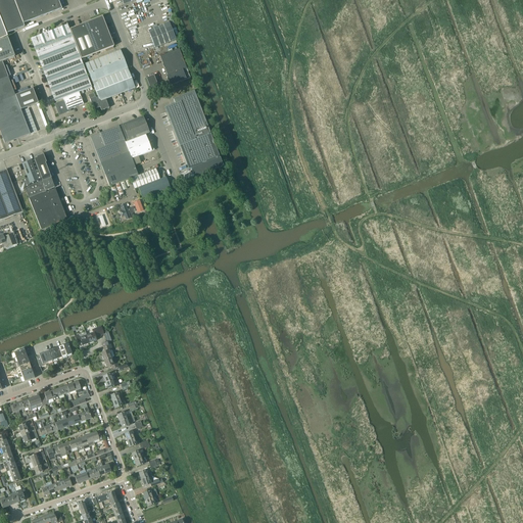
[(24,24),(17,9),(13,0),(0,0),(0,16),(6,34),(25,27),(24,24)]
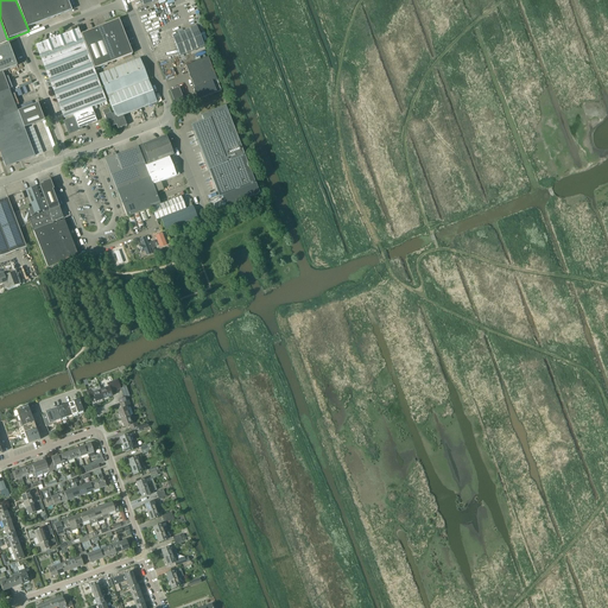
[(16,0),(20,11),(49,0),(16,0)]
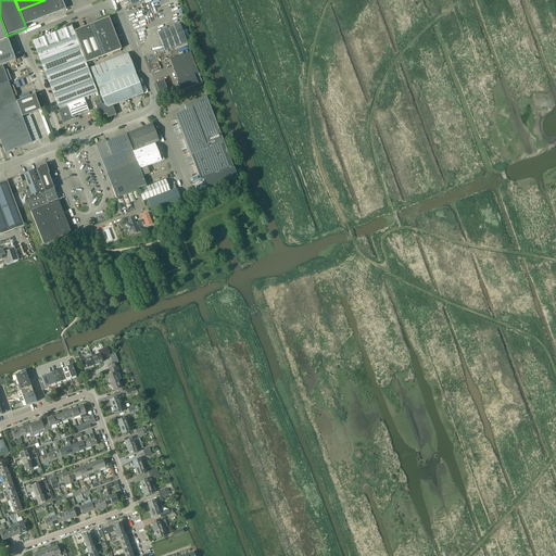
[(66,9),(62,0),(45,0),(19,10),(25,25),(66,9)]
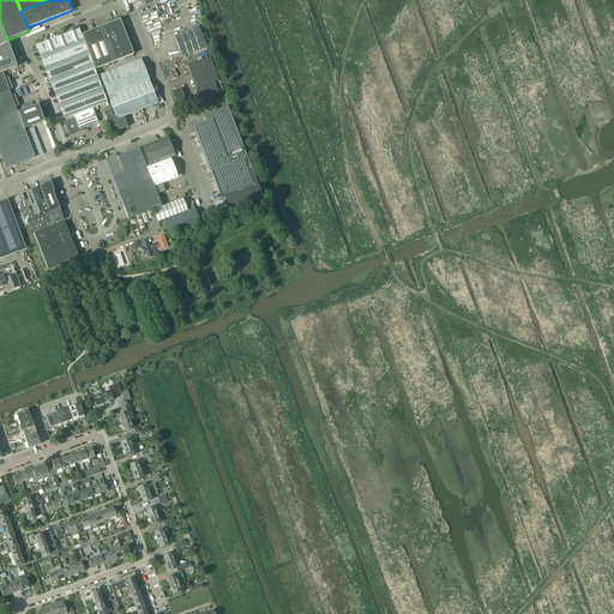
[(82,35),(96,70),(134,54),(120,19),(82,35)]
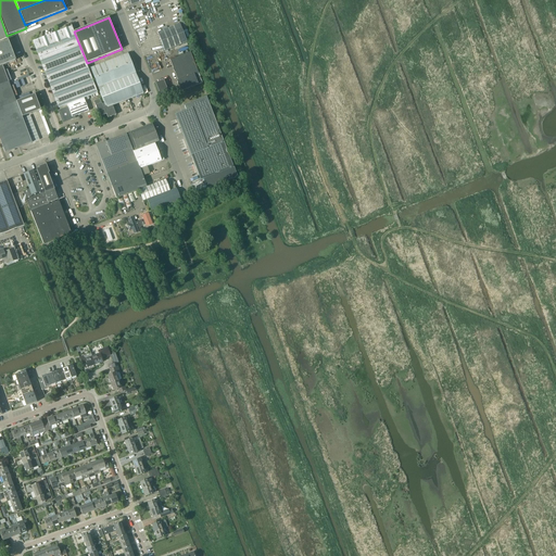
[(165,51),(187,42),(180,24),(158,33),(165,51)]
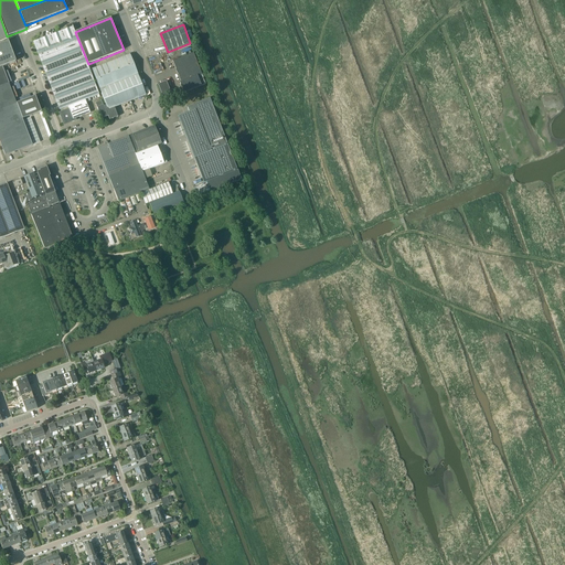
[(41,43),(38,44),(59,98),(62,108),(63,108),(68,106),(85,99),(86,103),(91,100),(89,98),(93,97),(94,99),(100,97),(99,95),(74,30),(41,43)]
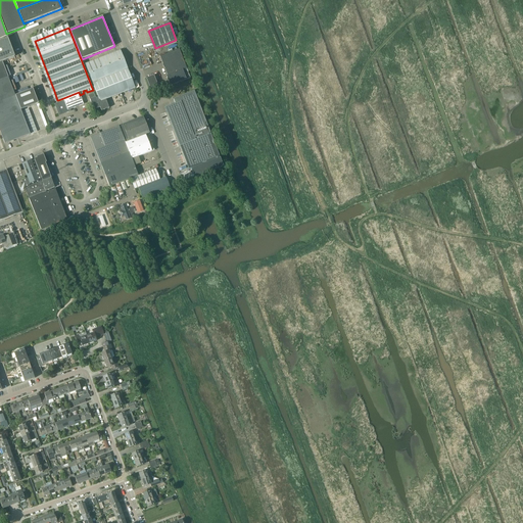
[(0,61),(14,56),(7,38),(0,40),(0,61)]
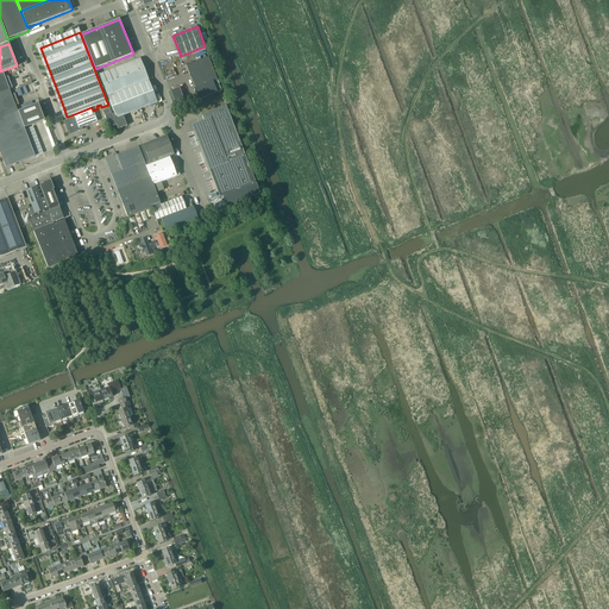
[(198,100),(221,90),(208,57),(186,66),(195,88),(194,88),(198,100)]
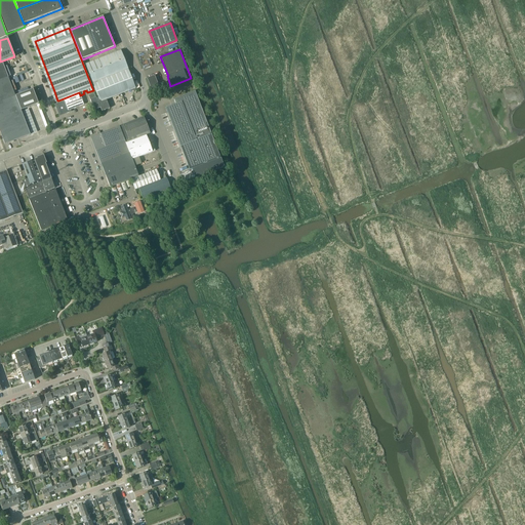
[(93,83),(128,69),(121,50),(85,65),(93,83)]
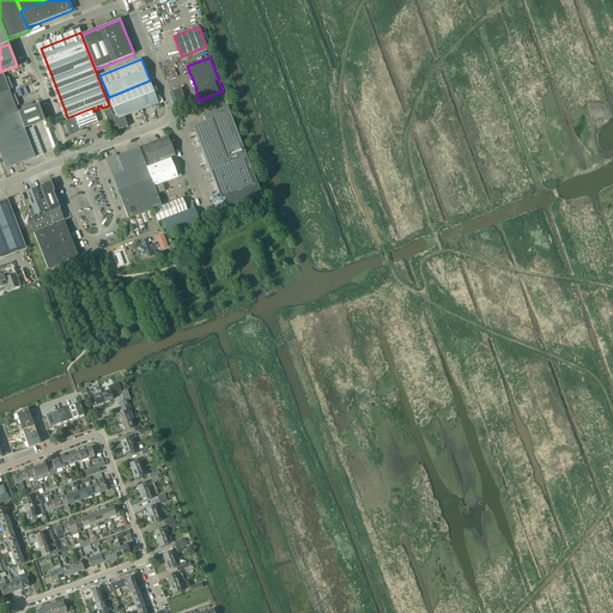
[(2,73),(0,73),(0,153),(6,169),(36,157),(25,129),(44,121),(38,104),(18,111),(2,73)]
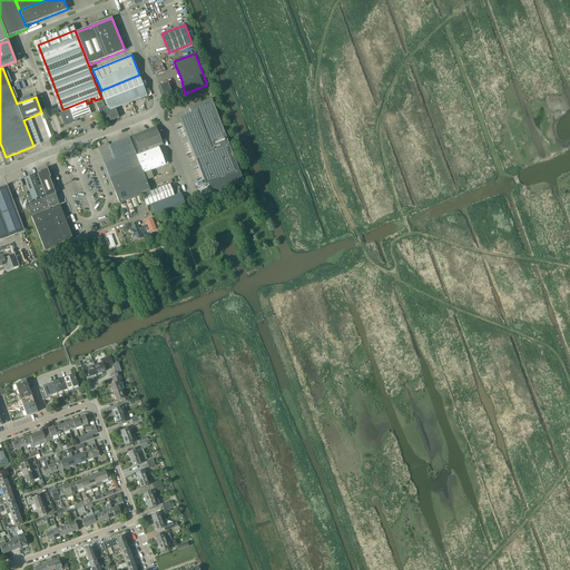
[(139,75),(101,90),(107,106),(105,107),(110,121),(119,118),(116,108),(147,96),(139,75)]
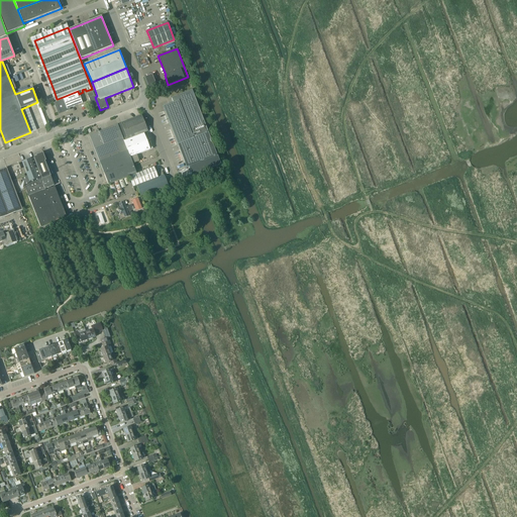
[(151,75),(144,77),(150,91),(158,89),(151,75)]
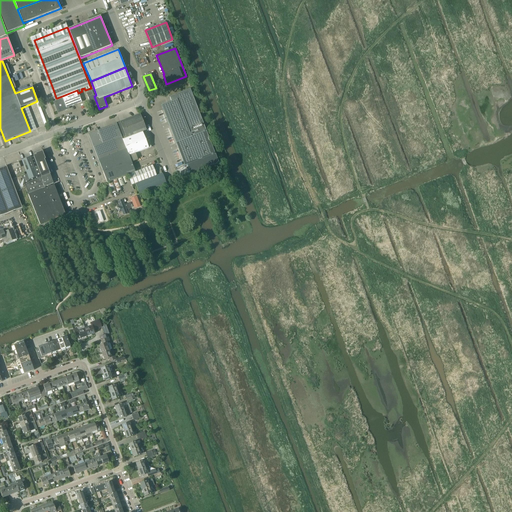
[(171,101),(162,105),(185,166),(187,165),(191,174),(219,164),(190,89),(170,97),(171,101)]
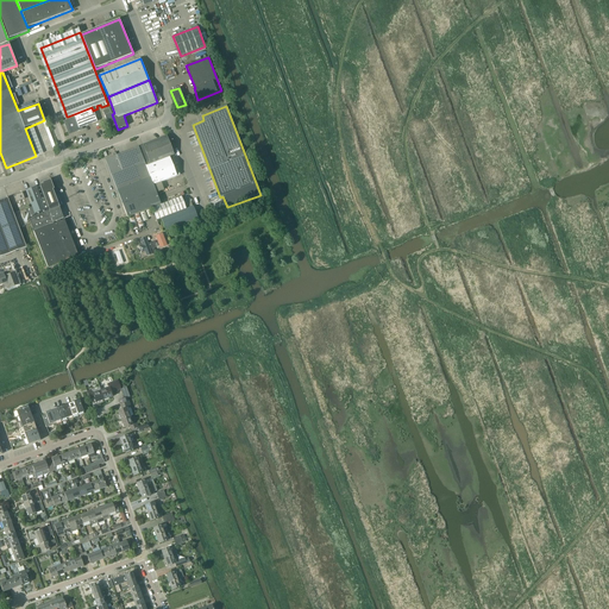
[(75,117),(63,121),(69,135),(81,131),(80,129),(98,121),(96,119),(99,119),(98,115),(95,115),(93,111),(92,107),(74,114),(75,117)]
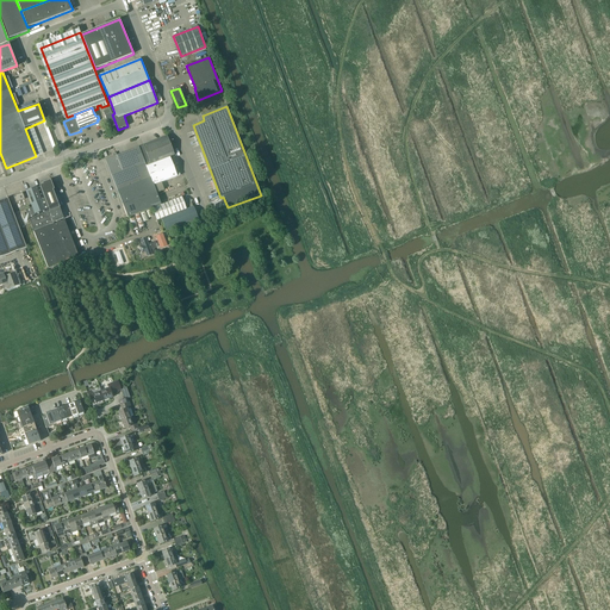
[(112,113),(105,117),(110,128),(116,125),(112,113)]
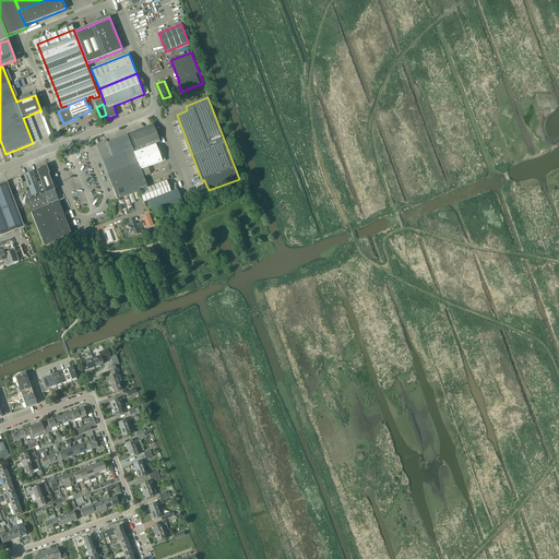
[(50,134),(42,110),(39,111),(48,135),(50,134)]
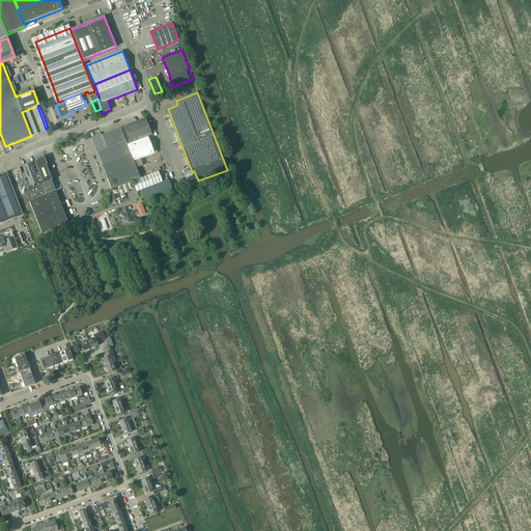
[(29,110),(22,113),(31,136),(37,134),(31,116),(29,110)]
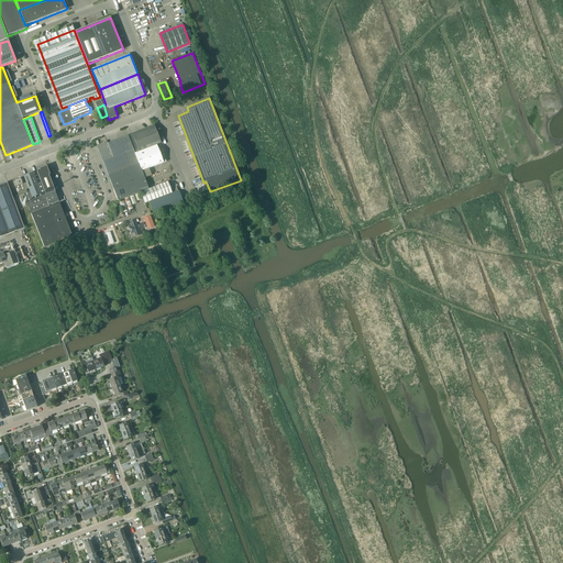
[(154,125),(129,135),(134,150),(135,153),(156,145),(161,143),(154,125)]
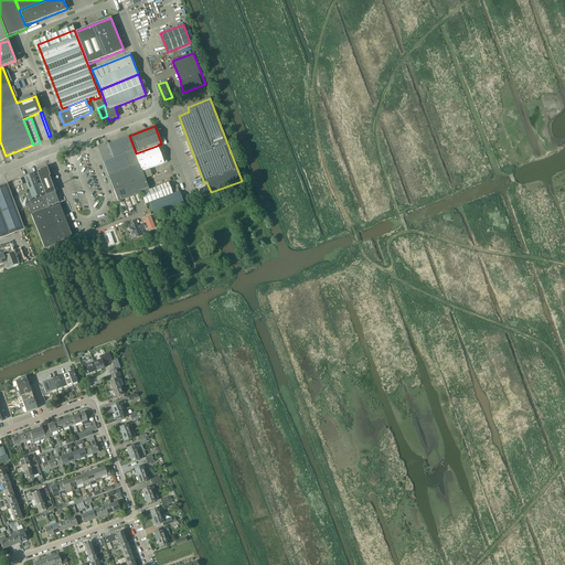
[(104,162),(135,150),(129,136),(98,148),(104,162)]
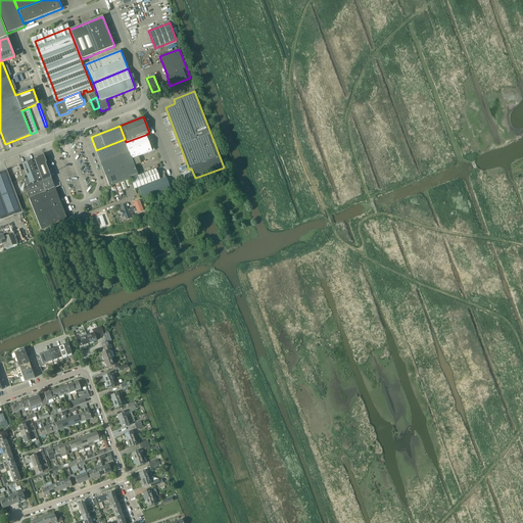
[(145,135),(126,142),(130,152),(132,159),(152,151),(145,135)]
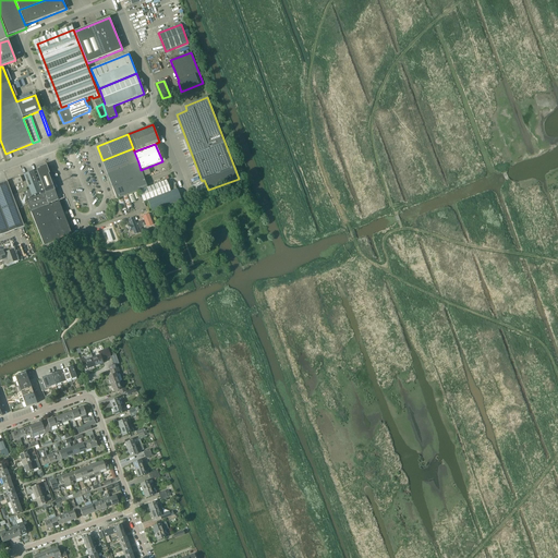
[(102,160),(108,174),(138,162),(134,152),(133,148),(102,160)]
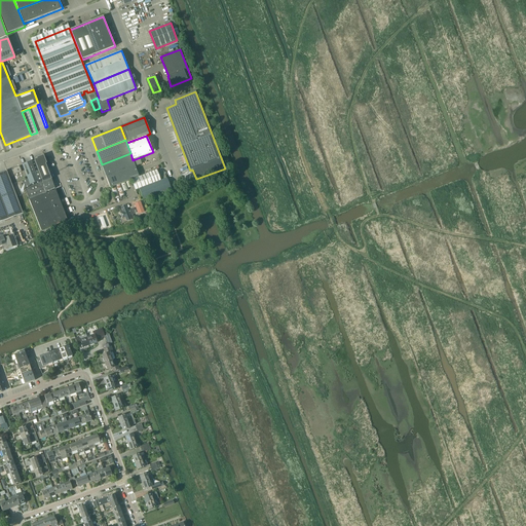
[(130,153),(102,164),(106,176),(135,165),(133,160),(130,153)]
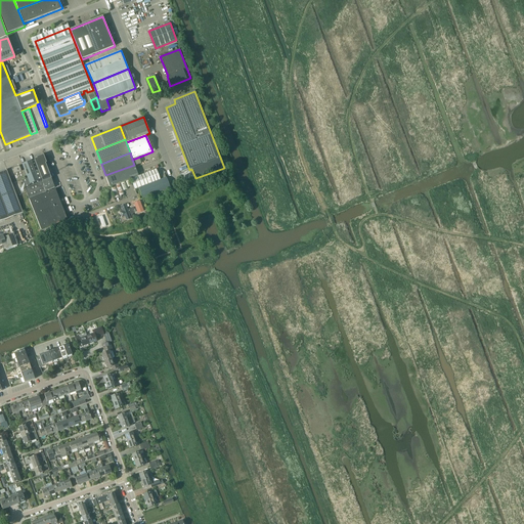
[(36,158),(37,159),(35,160),(39,171),(40,175),(48,172),(45,164),(46,163),(43,155),(36,158)]
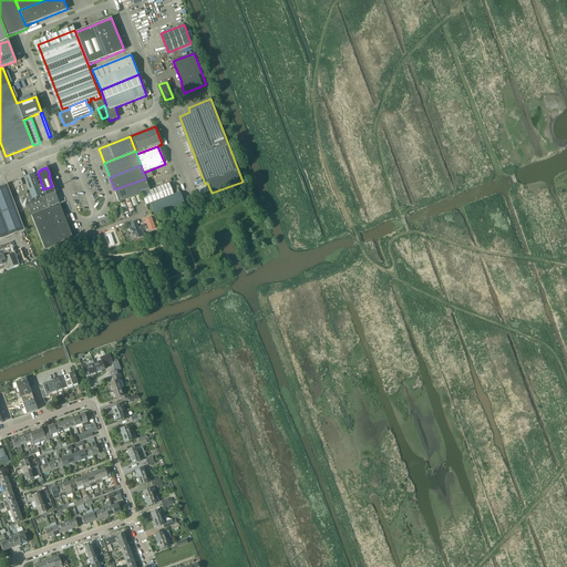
[(24,178),(30,193),(32,198),(42,195),(39,187),(42,185),(38,174),(34,175),(33,174),(24,178)]
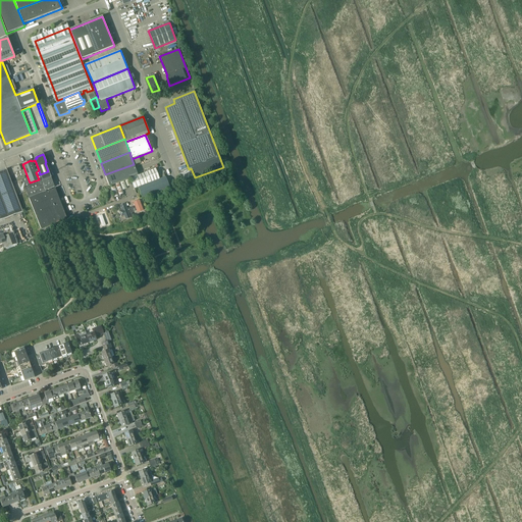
[(109,187),(138,175),(134,164),(105,174),(109,187)]
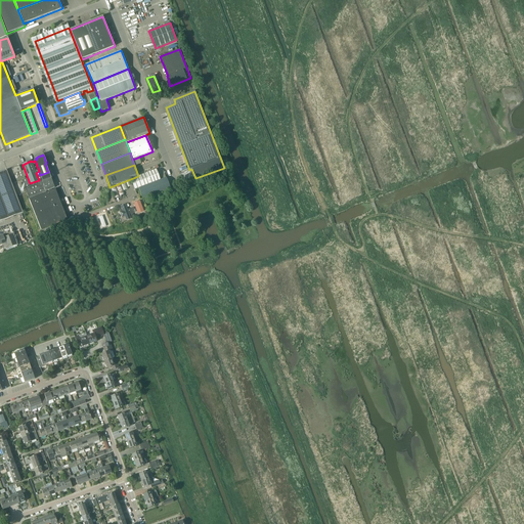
[(14,174),(22,171),(19,166),(12,168),(14,174)]
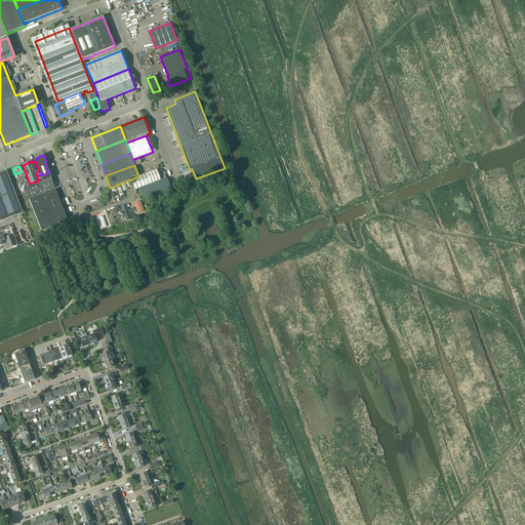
[(0,221),(23,213),(16,196),(7,170),(0,172),(0,221)]
